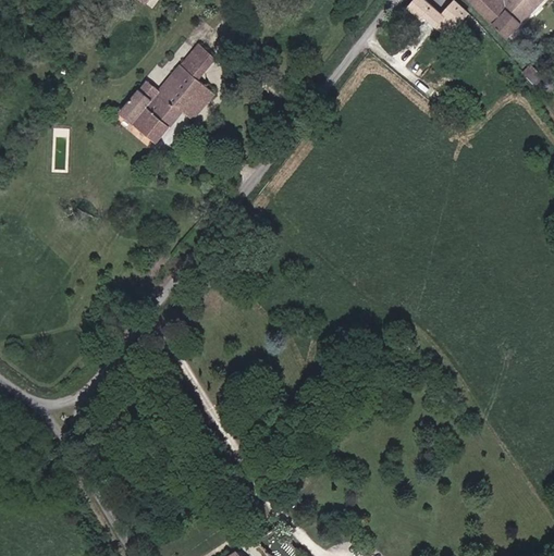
[(457,16),(462,21),(469,12),(454,0),(411,0),(407,5),(423,20),(426,17),(443,33),(457,16)]
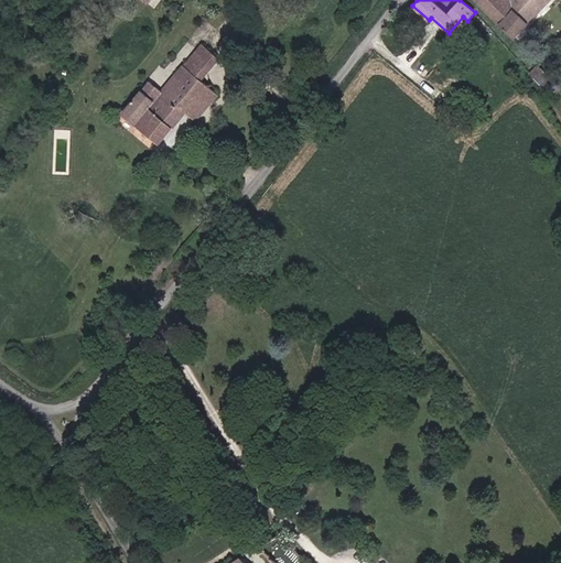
[(474,0),(474,1),(511,36),(527,21),(505,0),(474,0)]
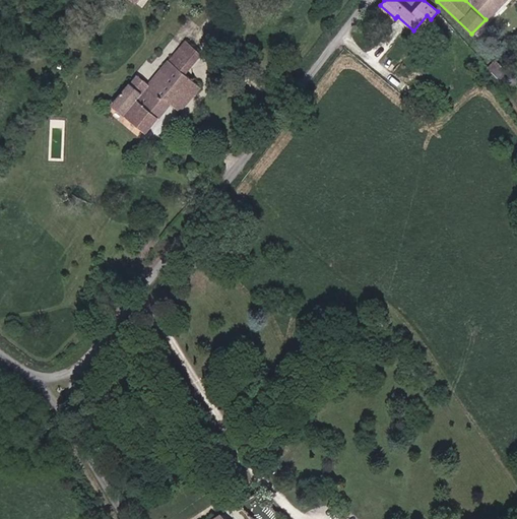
[(465,0),(486,19),(504,0),(465,0)]
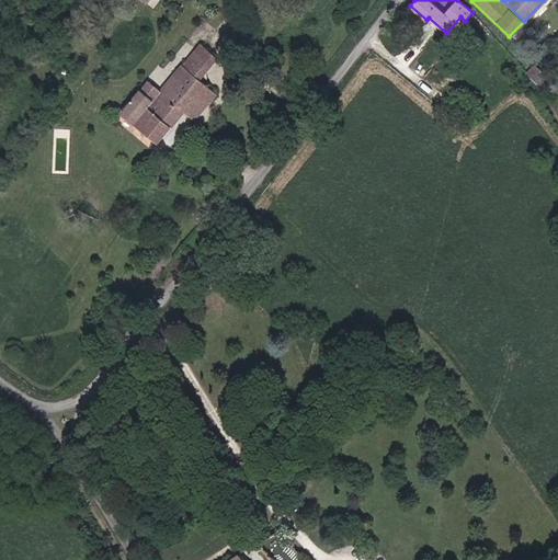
[(197,42),(156,91),(145,81),(122,110),(158,140),(183,110),(193,117),(215,91),(200,78),(217,57),(197,42)]
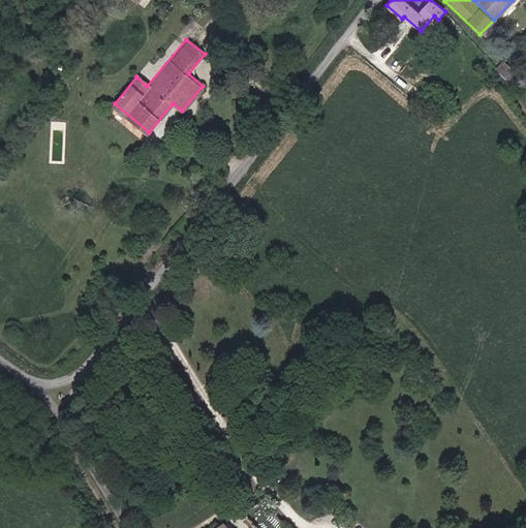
[(212,527),(231,527),(225,519),(212,527)]
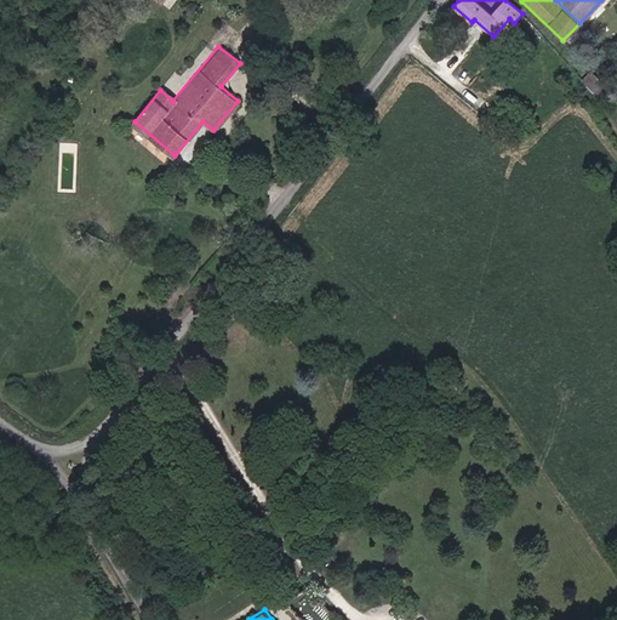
All buildings are outlined.
